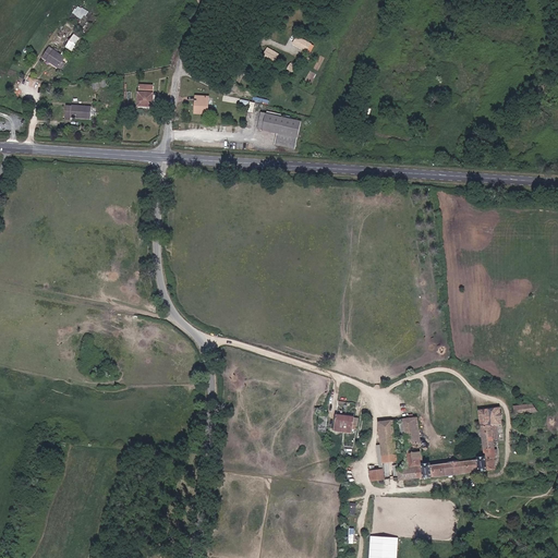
[(73,13),(83,20),(88,11),(79,4),(73,13)]
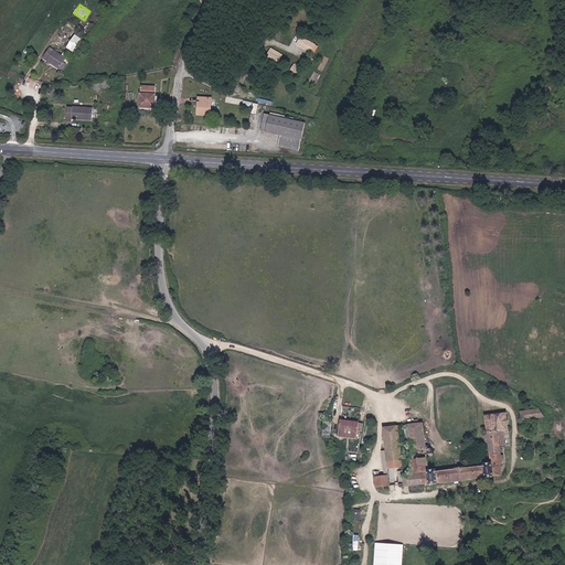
[(76,34),(66,46),(73,51),(82,39),(76,34)]
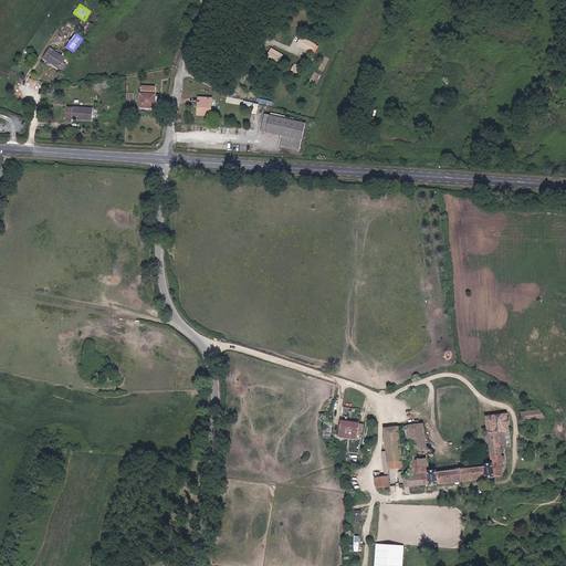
[(313,52),(317,44),(301,35),(297,44),(313,52)]
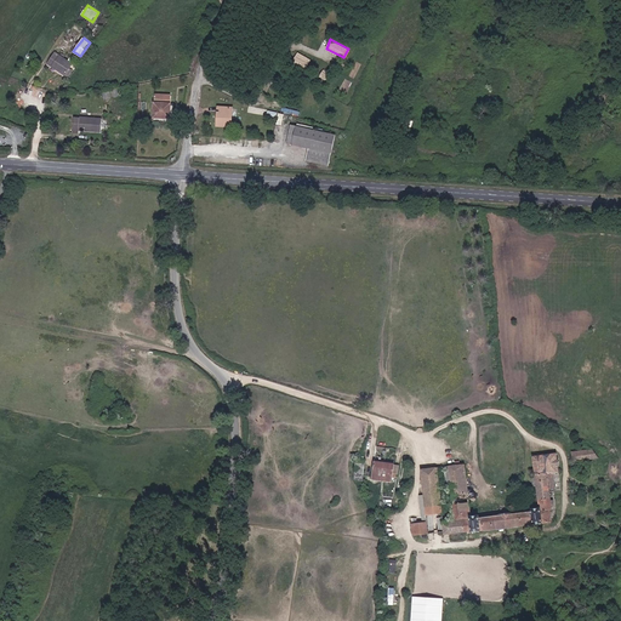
[(298,51),(292,61),(306,69),(312,60),(298,51)]
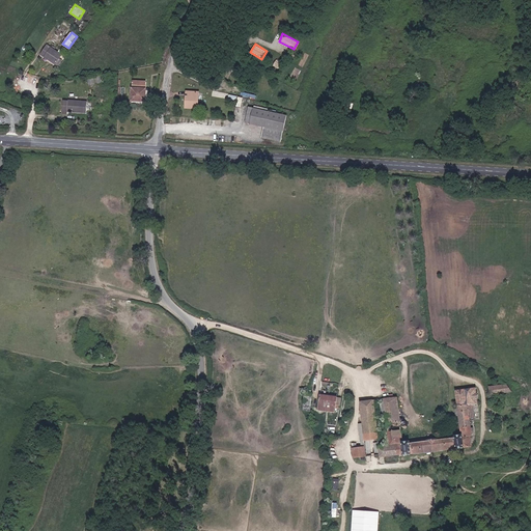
[(66,59),(64,58),(67,54),(60,50),(61,48),(57,46),(50,56),(63,64),(66,59)]
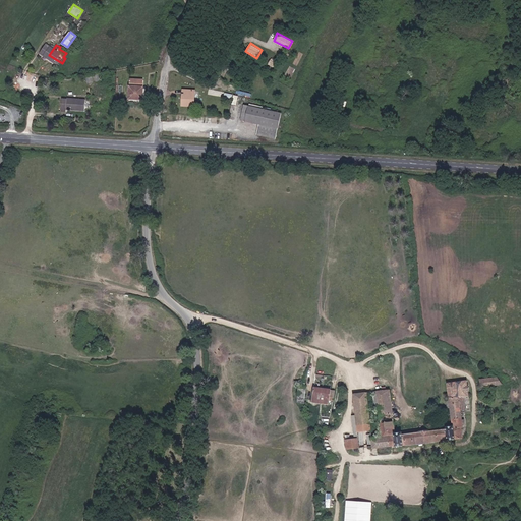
[(133,98),(148,99),(149,89),(134,88),(133,98)]
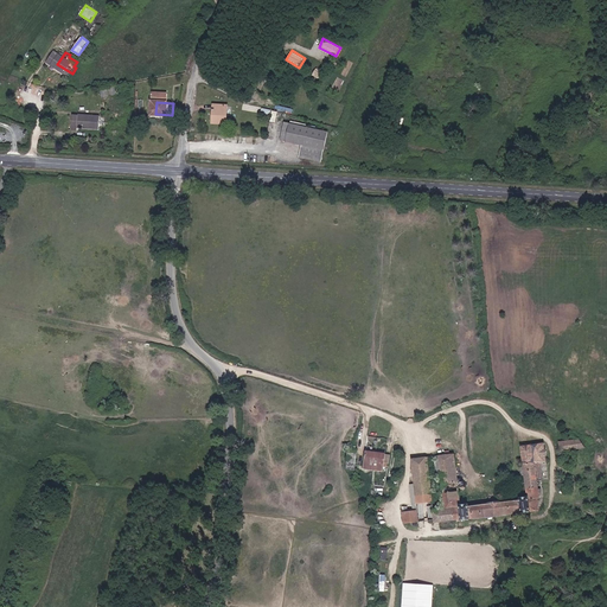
[(213,121),(228,122),(229,104),(215,103),(213,121)]
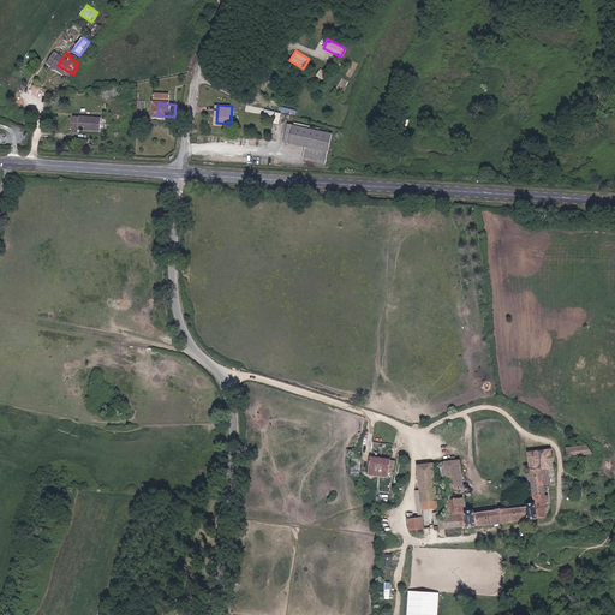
[(83,132),(85,132),(88,119),(85,119),(85,121),(77,120),(75,135),(83,136),(83,132)]
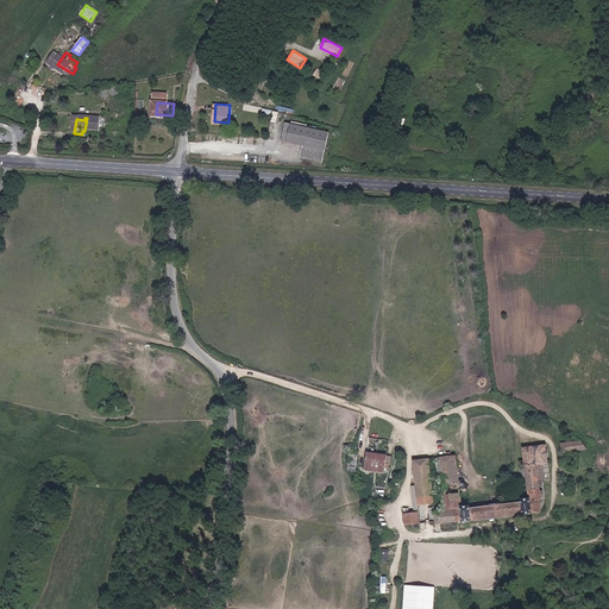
[(85,131),(102,132),(104,120),(87,118),(85,131)]
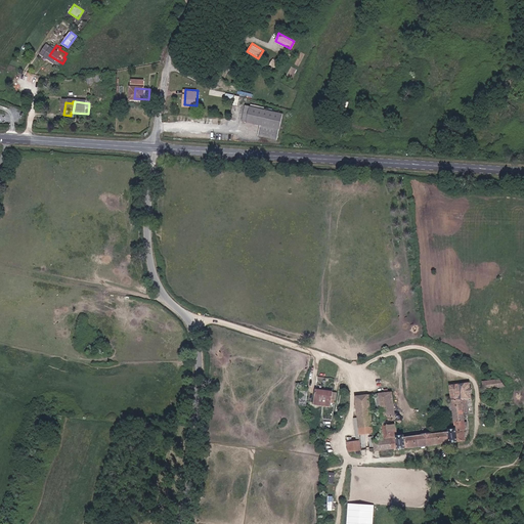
[(336,119),(346,122),(350,107),(341,104),(336,119)]
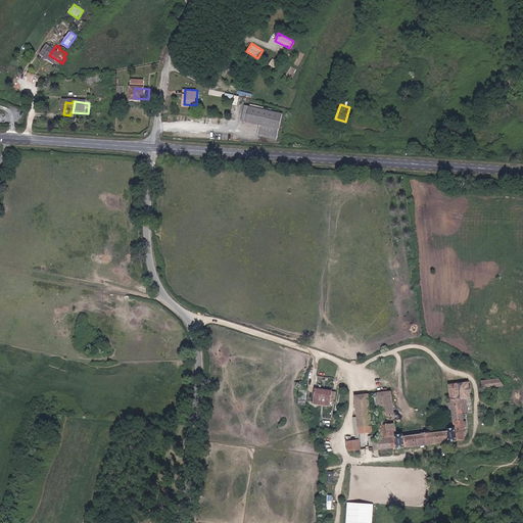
[(280,145),(286,120),(274,116),(269,115),(265,114),(252,110),(246,109),(243,125),(263,129),(259,141),(280,145)]
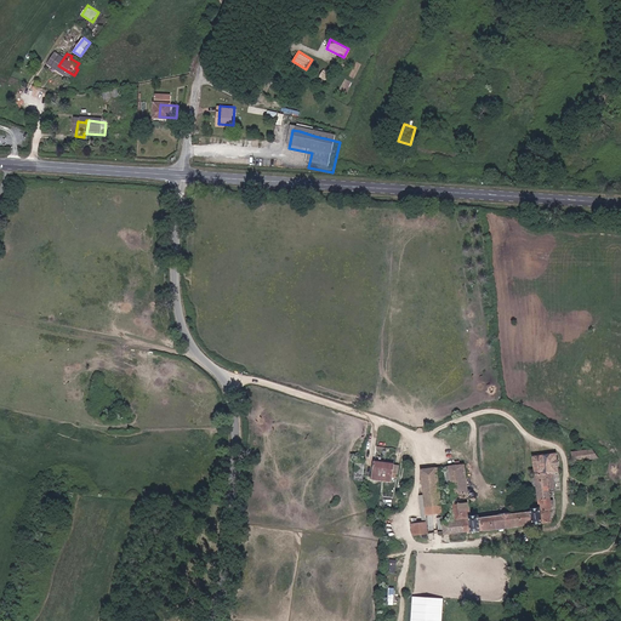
[(586,462),(607,460),(599,451),(585,453),(586,462)]
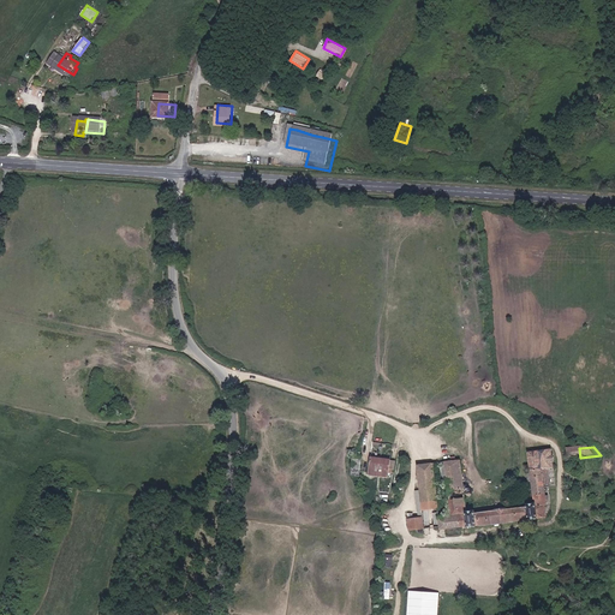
[(453,518),(441,519),(435,467),(419,469),(425,521),(427,535),(442,533),(443,535),(449,535),(451,541),(465,538),(464,530),(470,530),(471,531),(478,530),(478,529),(530,521),(530,523),(541,521),(541,520),(549,519),(548,508),(550,507),(549,490),(555,490),(553,471),(559,471),(556,451),(533,454),(535,469),(538,496),(538,502),(531,503),(531,508),(478,514),(477,512),(469,513),(461,464),(442,466),(445,485),(448,485),(453,518)]
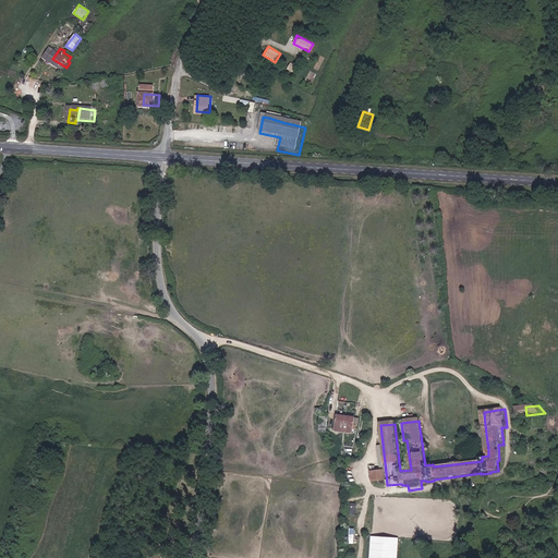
[(360,428),(362,428),(362,421),(340,417),(339,434),(356,436),(358,433),(359,433),(360,428)]
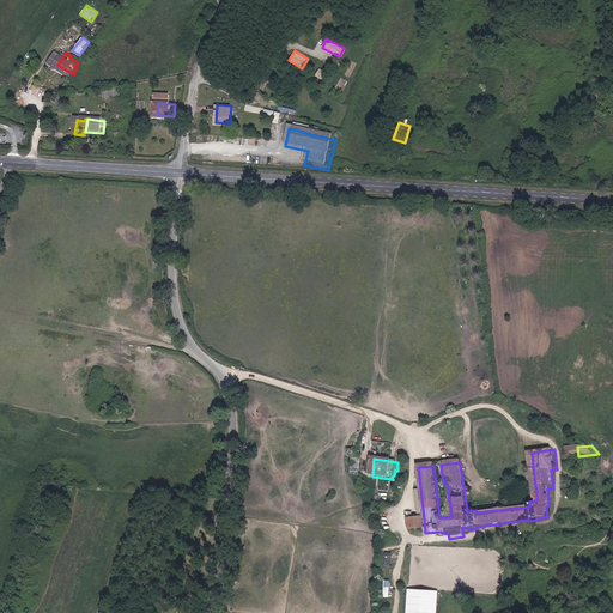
[(411,534),(425,533),(424,520),(410,521),(411,534)]
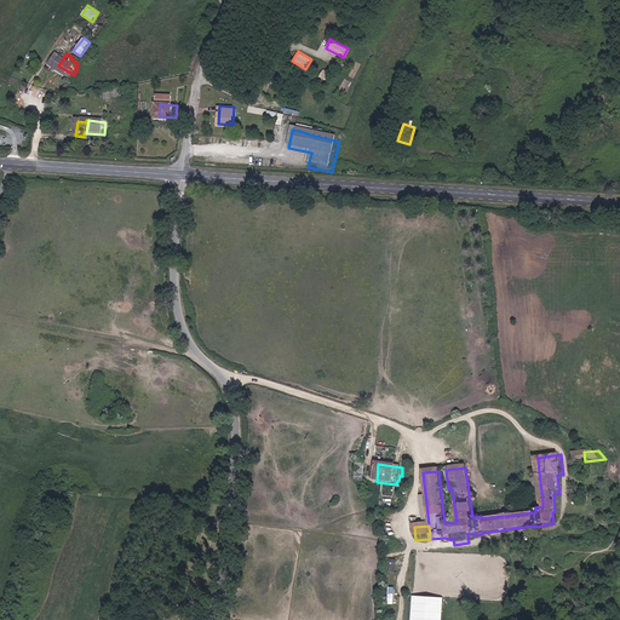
[(411,619),(441,619),(443,597),(412,595),(411,619)]
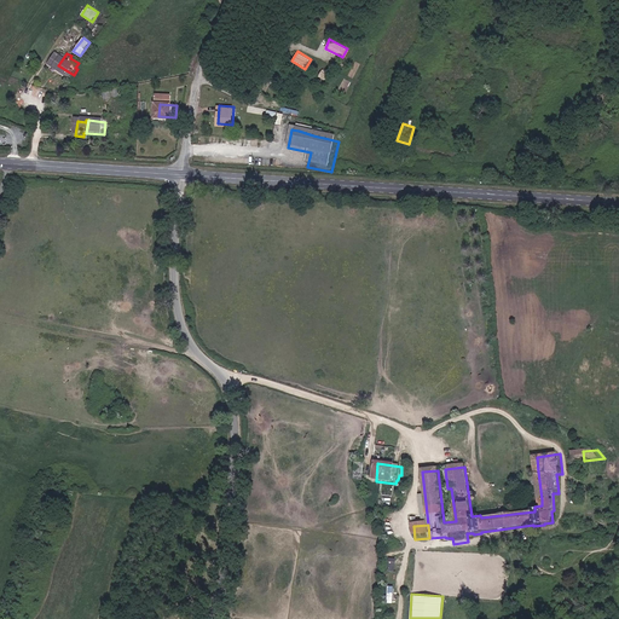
All buildings are outlined.
